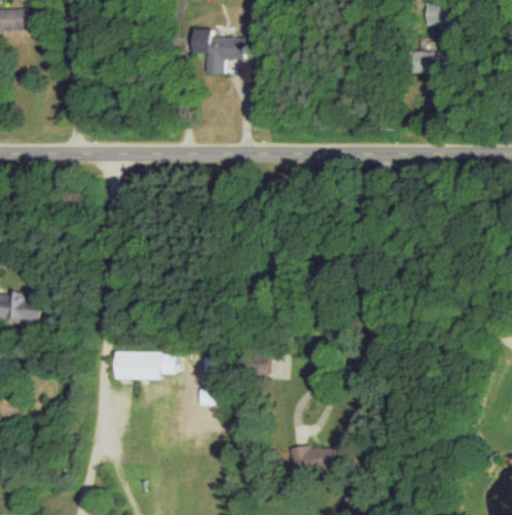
[(425,23),(450,24),(451,3),(426,2),(425,23)]
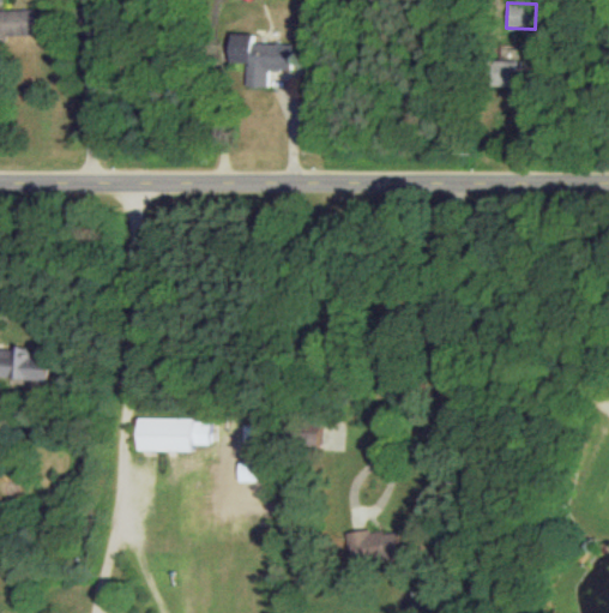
[(0,36),(35,36),(34,10),(0,10),(0,36)]
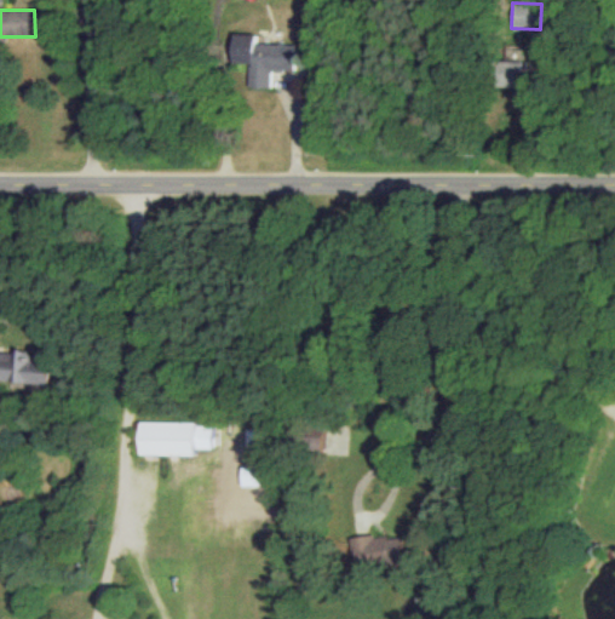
[(252,44),(252,35),(230,34),(229,63),(246,63),(245,87),(268,89),(269,70),(292,72),(293,45),(252,44)]
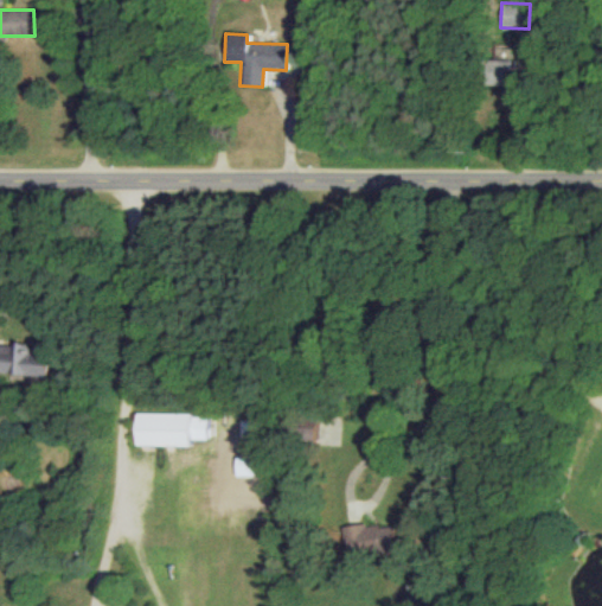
[(486,84),(512,85),(513,61),(487,59),(486,84)]
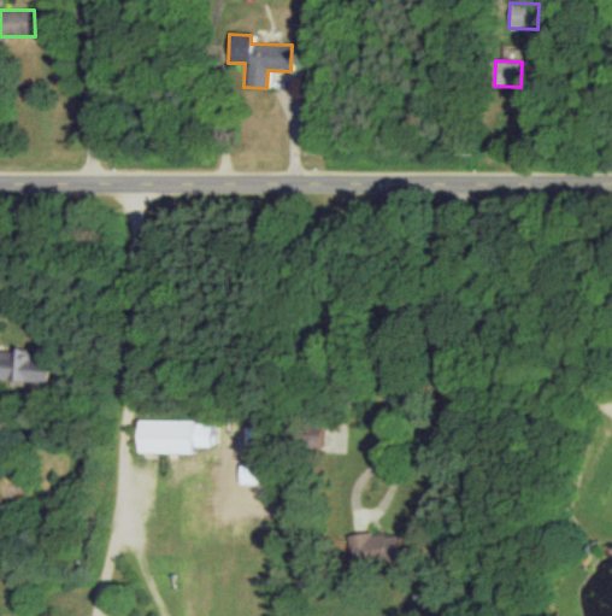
[(30,359),(30,351),(0,348),(0,379),(46,382),(47,361),(30,359)]
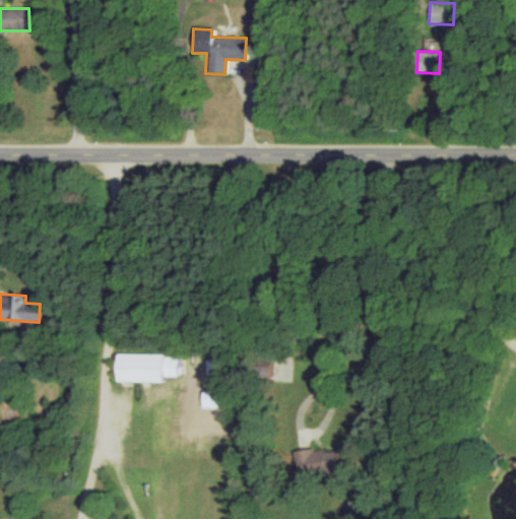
[(160,376),(174,377),(175,355),(113,354),(113,382),(160,383),(160,376)]
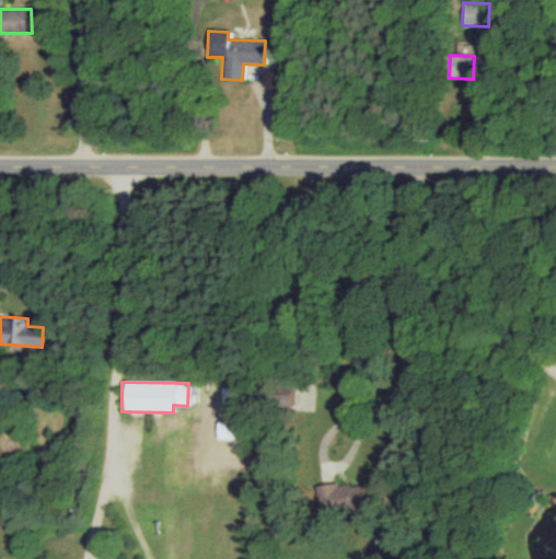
[(314,487),(319,514),(369,507),(366,482),(336,488),(335,482),(314,487)]
